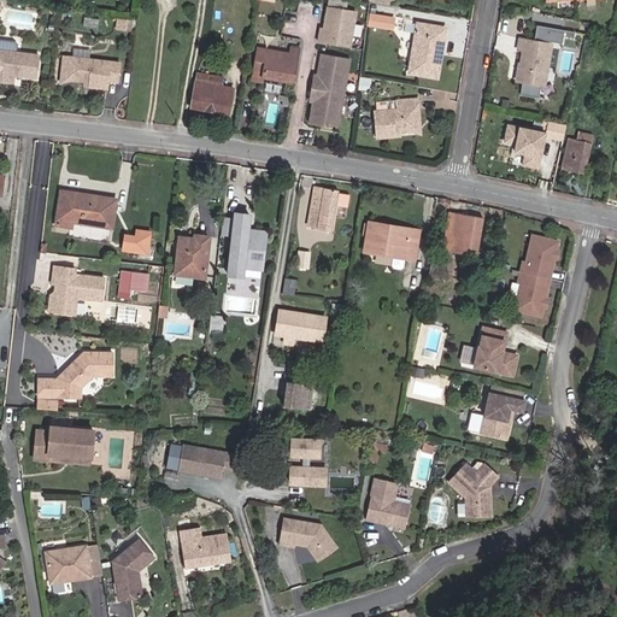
[(338,7),(339,0),(329,0),(324,33),(321,31),(318,41),(351,47),(357,11),(347,10),(338,7)]
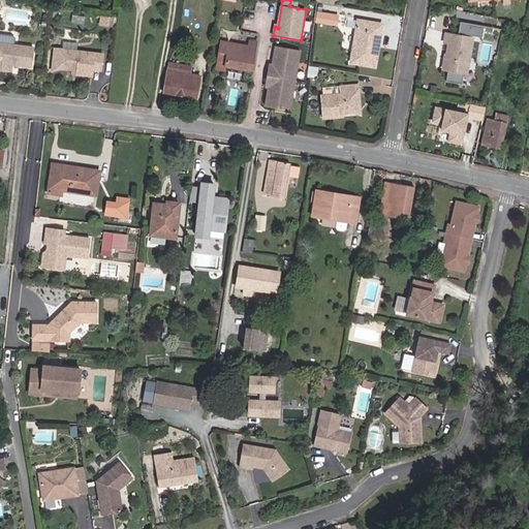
[(318,11),(316,24),(327,25),(329,13),(318,11)]
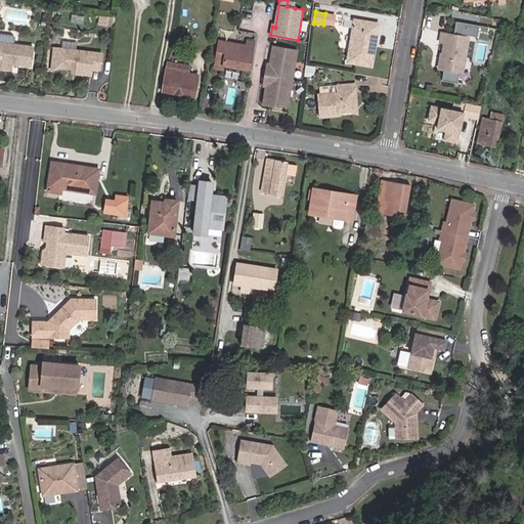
[(323,25),(334,27),(336,14),(325,13),(323,25)]
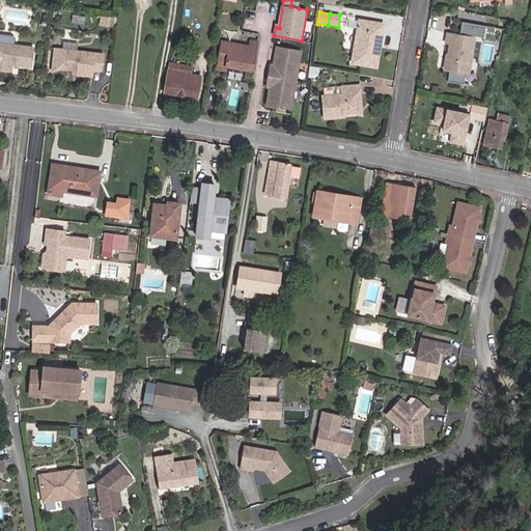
[(378,66),(385,25),(361,21),(354,62),(378,66)]
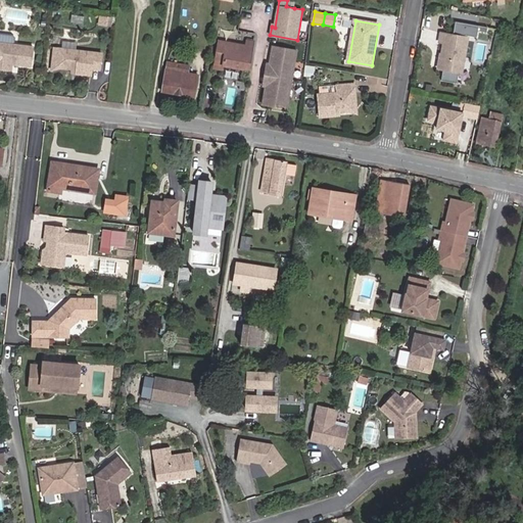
[(487,27),(456,21),(454,35),(441,33),(440,41),(444,42),(442,51),(442,53),(440,67),(440,68),(443,68),(462,72),(464,60),(468,36),(477,37),(478,30),(486,32),(487,27)]
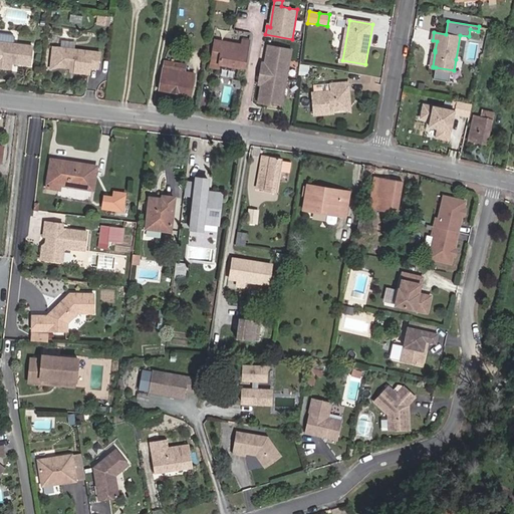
[(243,39),(242,45),(216,40),(212,61),(244,66),(249,40),(243,39)]
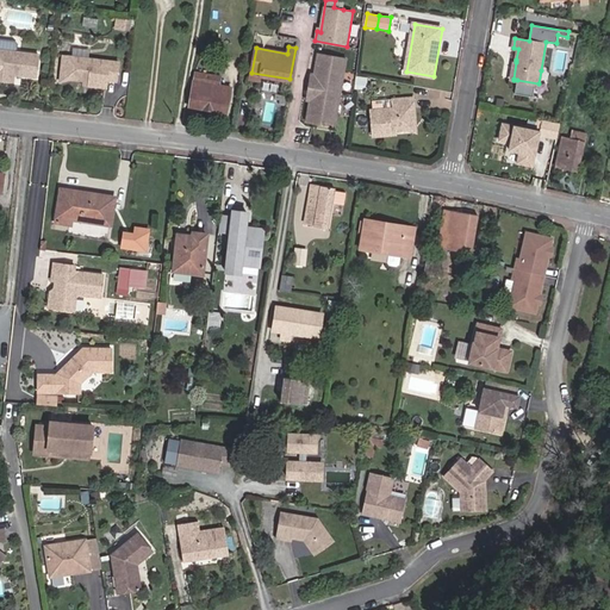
[(18,74),(19,74),(18,76),(32,79),(36,55),(0,50),(0,80),(10,82),(11,75),(11,73),(14,73),(18,74)]
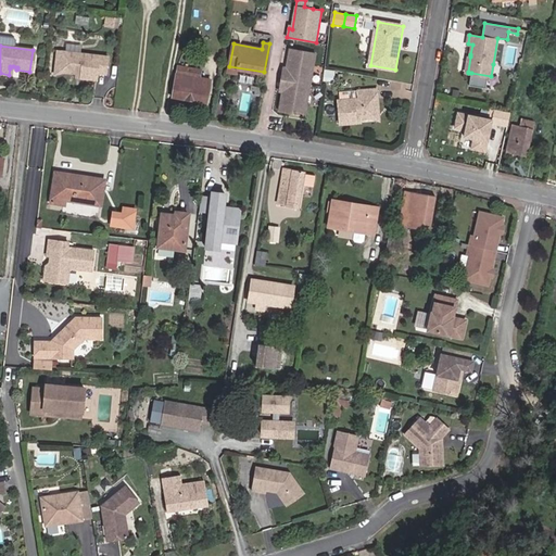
[(304,115),(315,53),(290,49),(286,72),(282,71),(279,88),(282,88),(278,111),(304,115)]
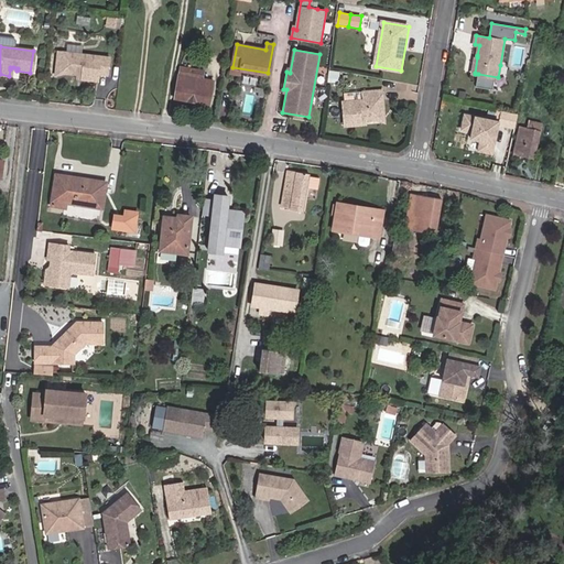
[(61,56),(61,53),(62,51),(56,51),(54,75),(66,72),(65,69),(63,68),(62,67),(60,65),(60,63),(61,60),(61,56)]
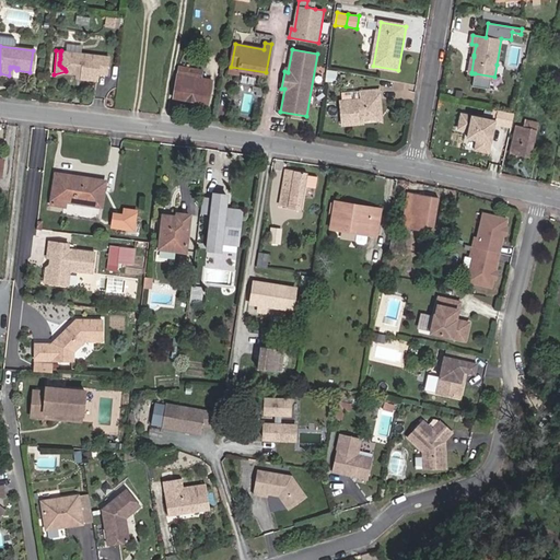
[(107,74),(109,57),(61,50),(60,53),(60,56),(60,59),(59,62),(59,65),(61,67),(62,68),(65,69),(66,71),(81,73),(81,78),(97,80),(98,73),(107,74)]
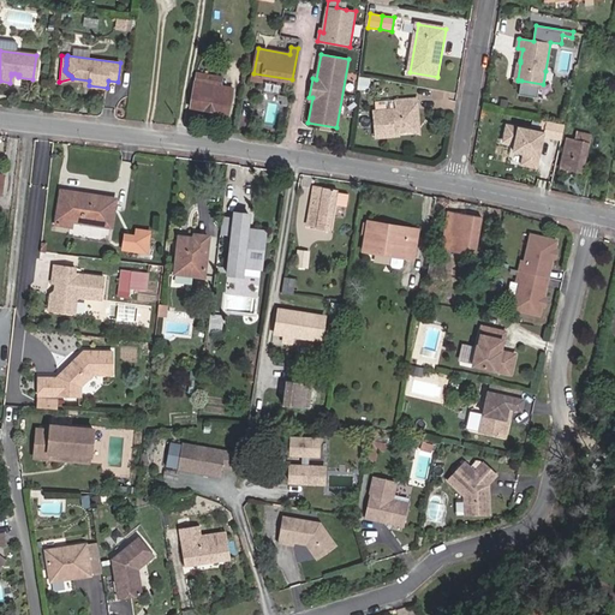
[(198,73),(197,76),(192,107),(228,112),(232,88),(221,87),(222,77),(198,73)]
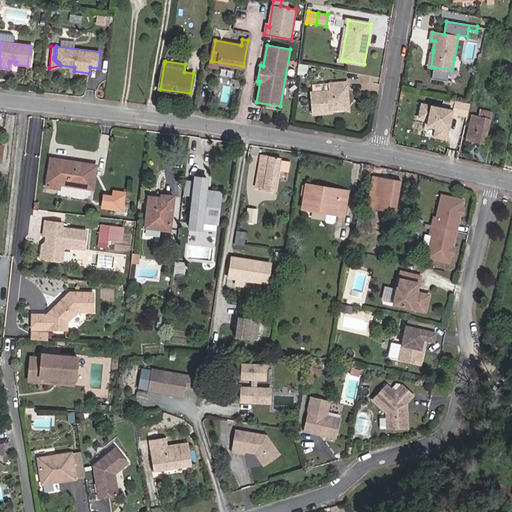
[(345,88),(349,88),(348,80),(330,81),(330,83),(331,89),(312,90),(313,113),(314,113),(317,112),(320,112),(322,112),(325,112),(328,112),(328,108),(329,108),(332,108),(340,107),(346,100),(345,88)]
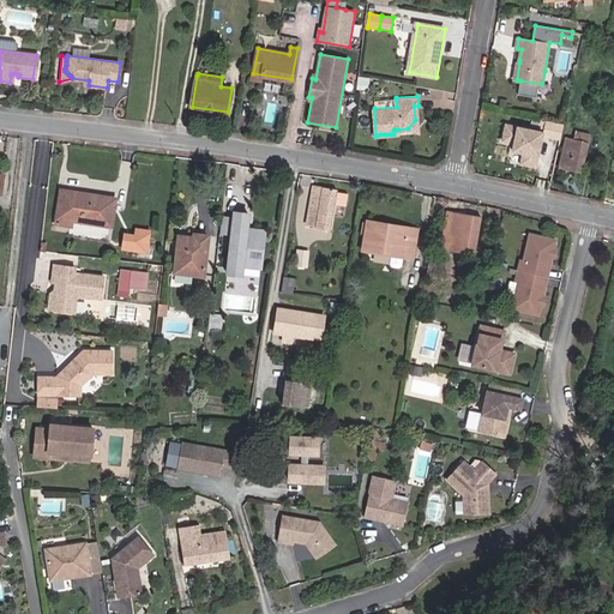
[(408,128),(420,131),(419,106),(414,106),(415,120),(408,128)]
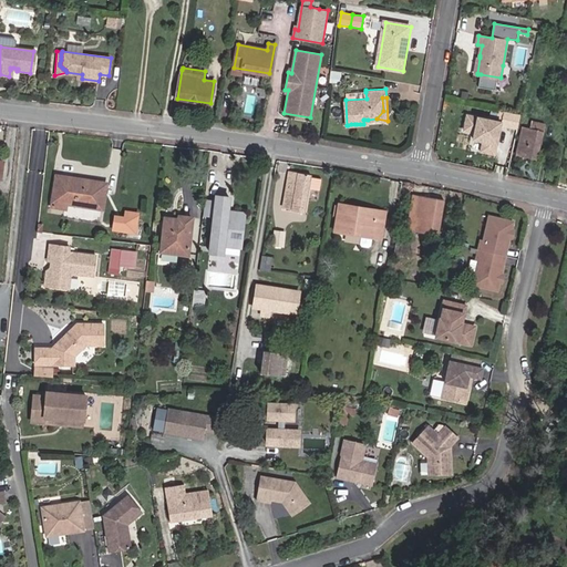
[(470,110),(460,107),(457,116),(468,119),(470,110)]
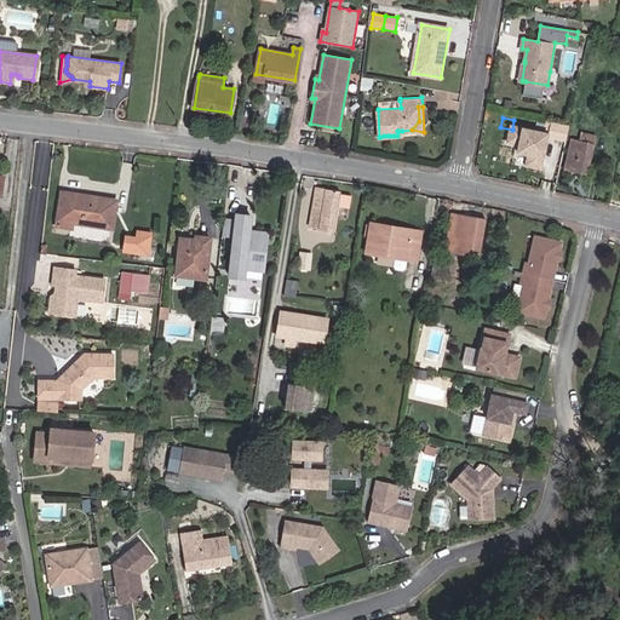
[(515,156),(520,131),(512,130),(500,127),(499,127),(497,141),(488,138),(484,155),(492,156),(493,151),(515,156)]
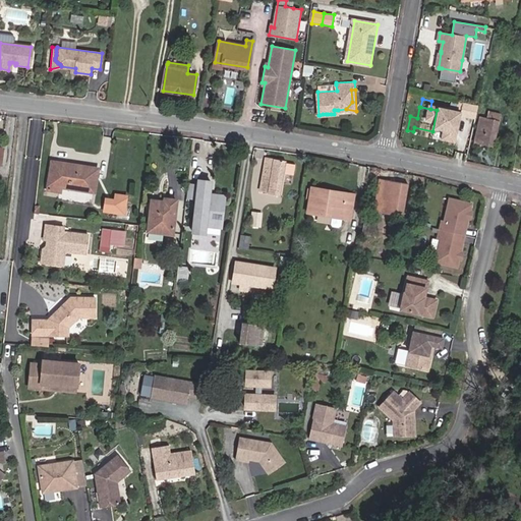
[(487,111),(486,118),(480,117),(475,141),(494,145),(500,114),(487,111)]
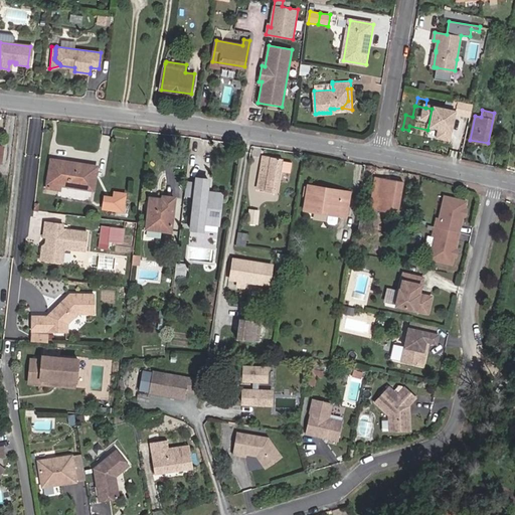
[(263,157),(262,163),(256,187),(265,189),(265,191),(278,193),(283,160),(263,157)]
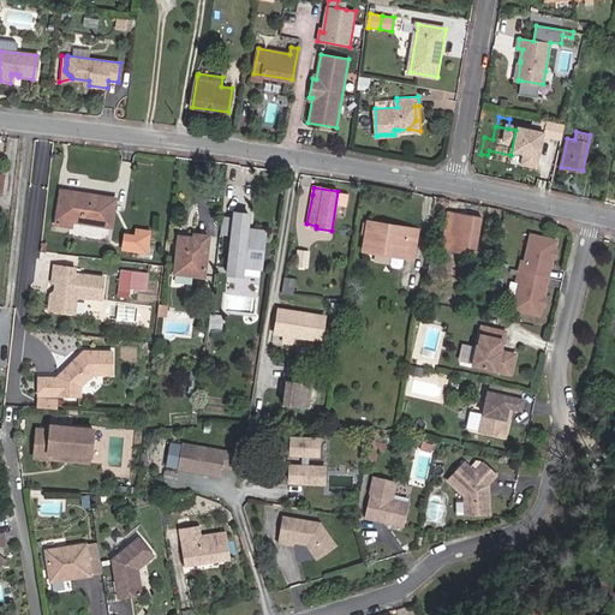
[(111,227),(115,199),(61,191),(57,225),(70,226),(71,221),(111,227)]
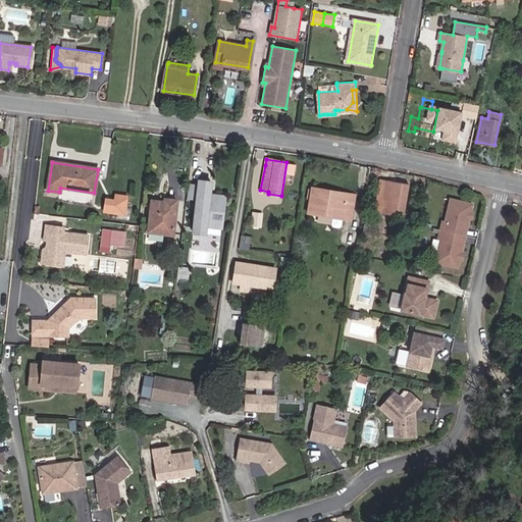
[(403,217),(408,185),(380,179),(375,212),(403,217)]
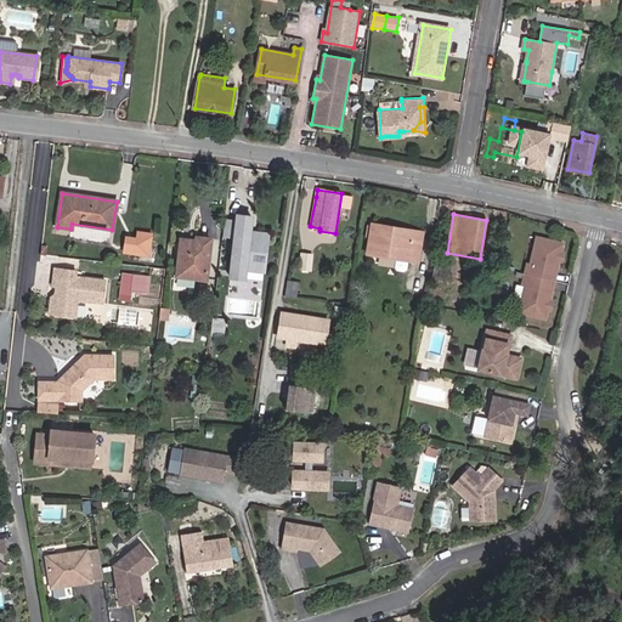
[(246,271),(264,272),(267,235),(258,233),(254,236),(249,236),(252,218),(237,216),(236,221),(235,239),(230,278),(244,280),(246,271)]
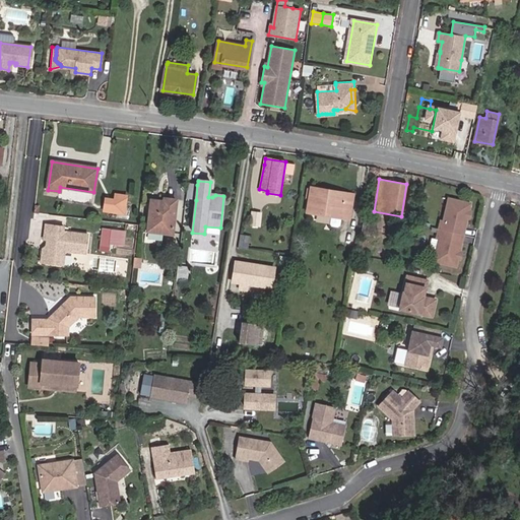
[(186,199),(196,200),(197,185),(187,184),(186,199)]
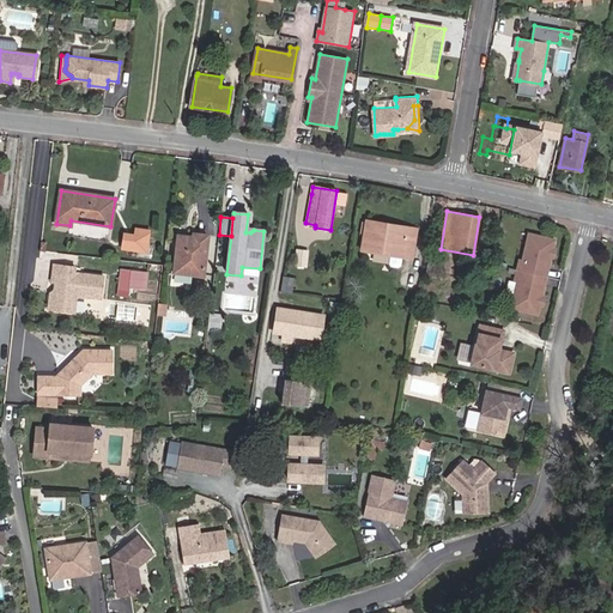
[(416,238),(388,234),(389,225),(366,222),(362,250),(393,255),(405,258),(413,259),(416,238)]
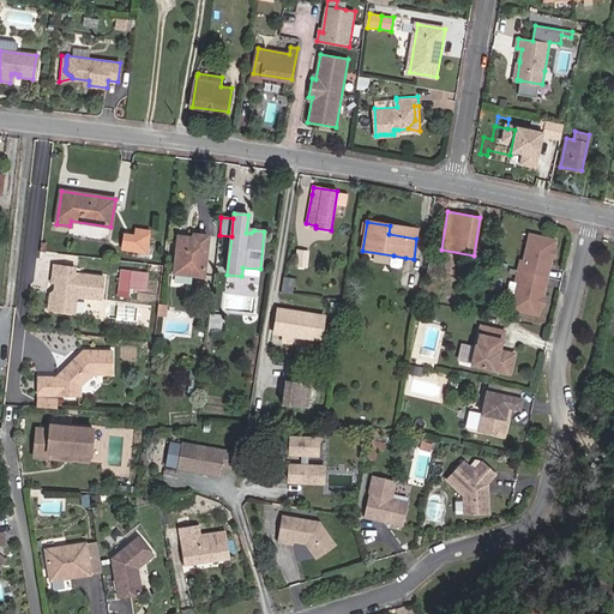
[(416,239),(417,229),(390,226),(389,234),(416,239)]
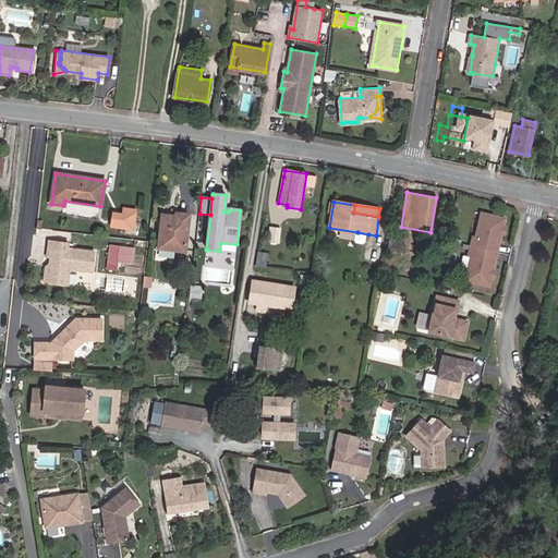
[(123,206),(122,211),(111,211),(110,228),(136,230),(137,207),(123,206)]
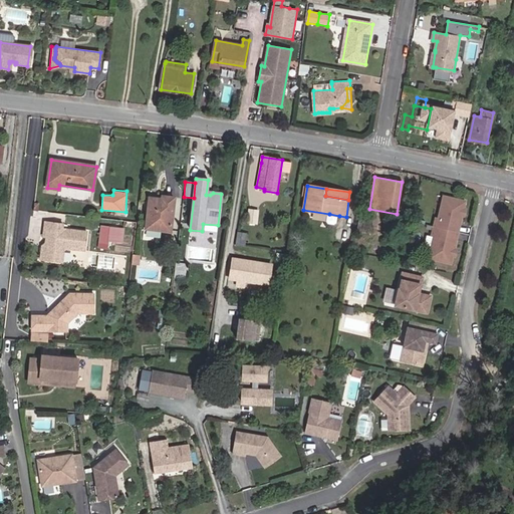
[(457,238),(461,222),(459,221),(461,212),(463,206),(464,198),(443,193),(437,216),(435,215),(431,232),(433,233),(428,255),(450,260),(452,252),(453,246),(456,237),(457,238)]
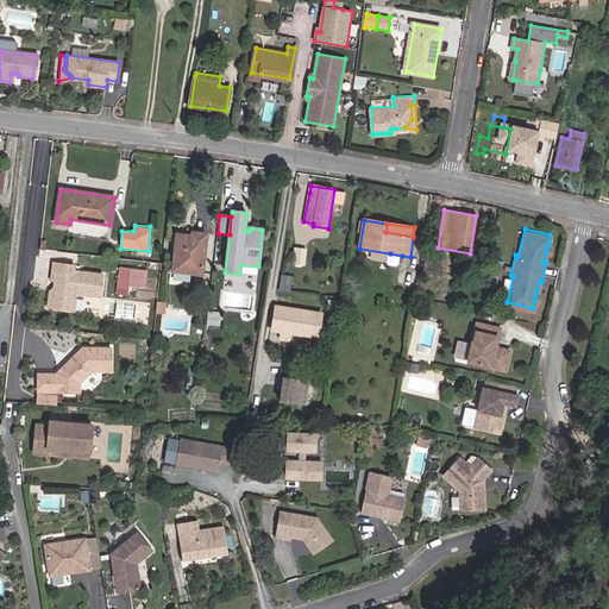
[(173,270),(202,274),(206,234),(193,233),(192,237),(177,234),(173,270)]
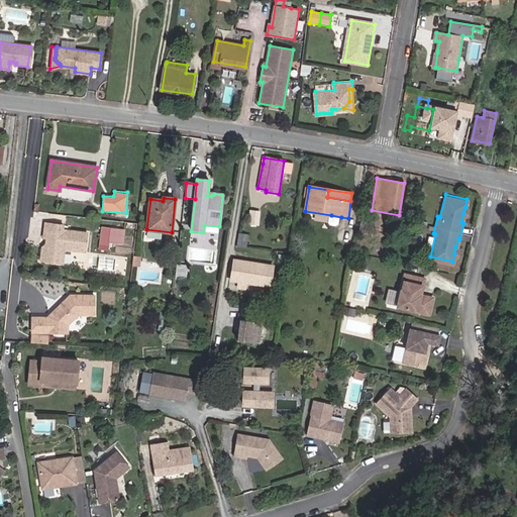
[(337,225),(340,223),(341,217),(331,215),(330,222),(332,224),(337,225)]
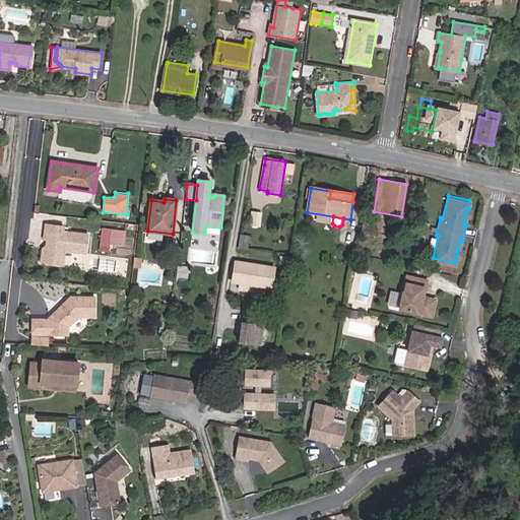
[(376,234),(378,218),(365,216),(362,235),(369,236),(369,233),(376,234)]
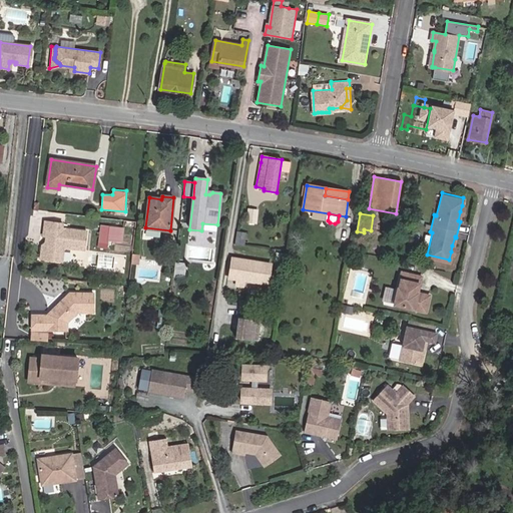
[(50,242),(48,257),(67,260),(69,244),(89,247),(92,228),(63,224),(63,222),(46,220),(44,235),(50,236),(50,242)]
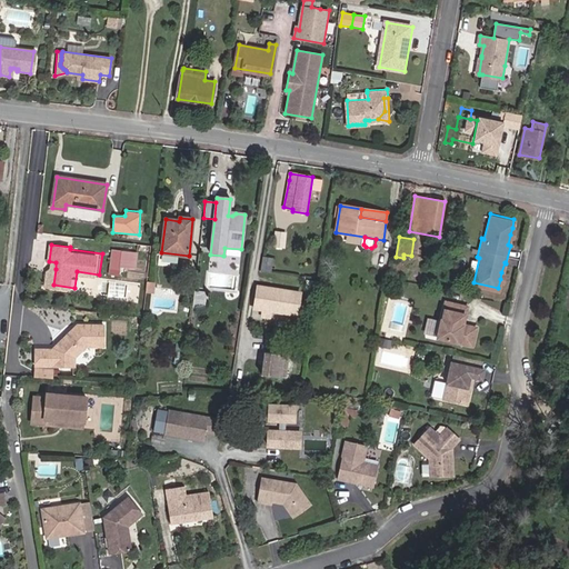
[(119,276),(120,267),(127,267),(128,252),(121,251),(121,258),(111,257),(109,275),(119,276)]
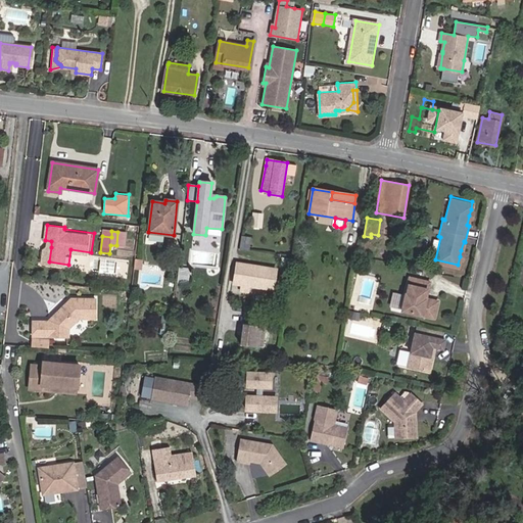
[(125,246),(127,233),(117,232),(116,245),(125,246)]
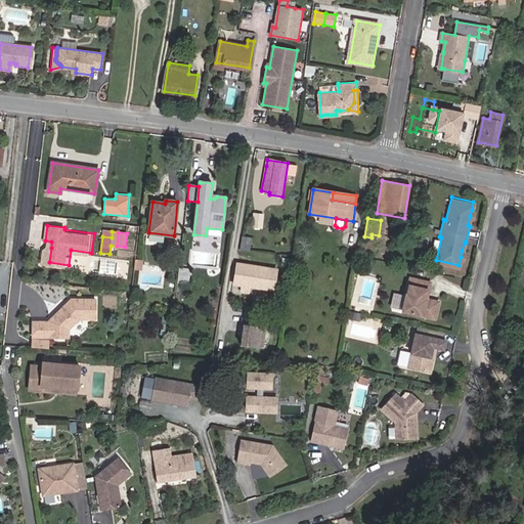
[(234,282),(274,289),(277,269),(238,262),(234,282)]
